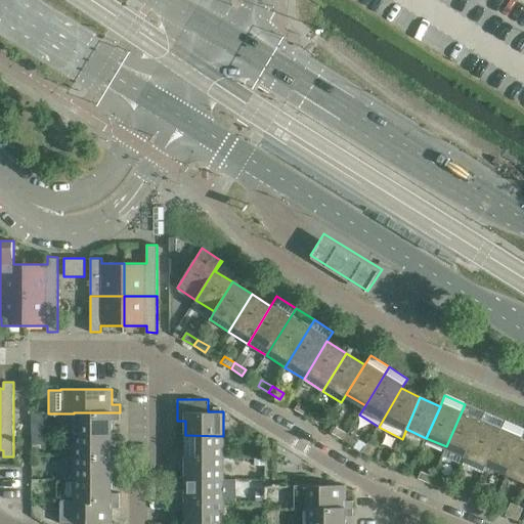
[(299,403),(295,409),(306,416),(310,409),(299,403)]
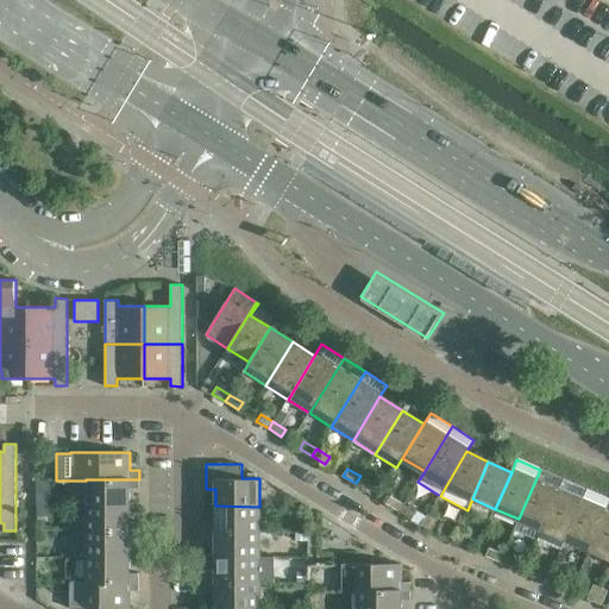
[(563,479),(540,470),(519,519),(515,531),(538,540),(542,529),(563,479)]
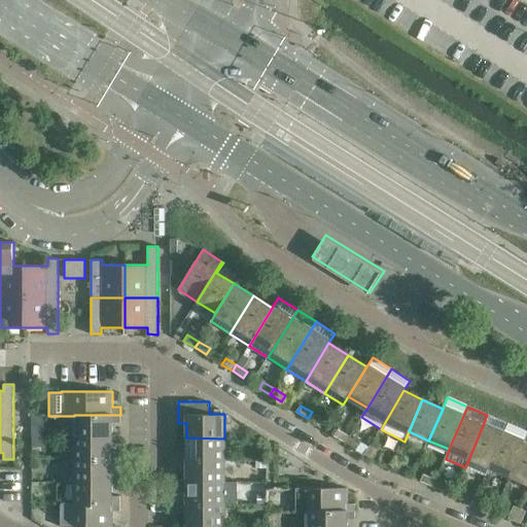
[(312,412),(308,418),(319,425),(322,419),(312,412)]
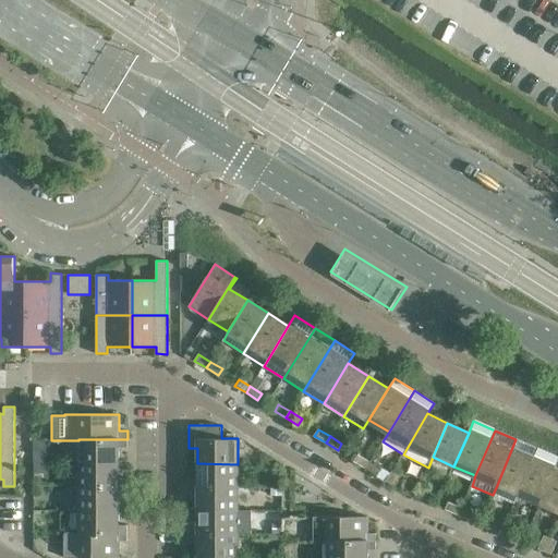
[(45,439),(33,439),(33,460),(45,460),(45,439)]
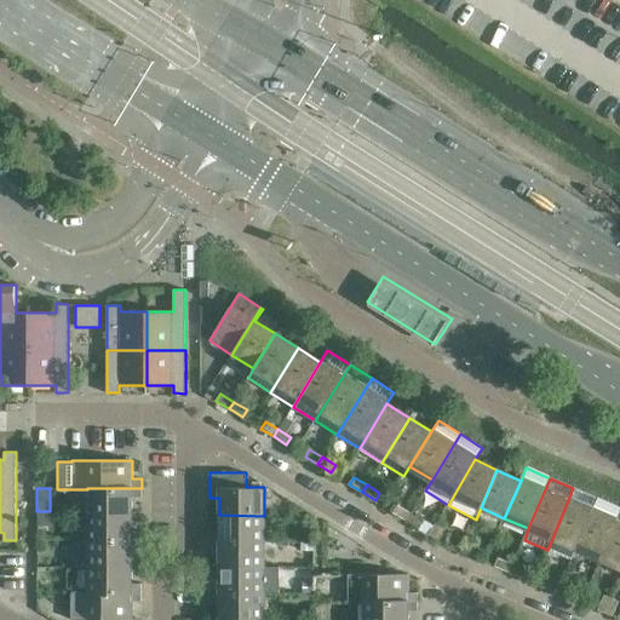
[(142,497),(142,488),(87,488),(87,489),(87,514),(132,514),(132,497),(142,497)]
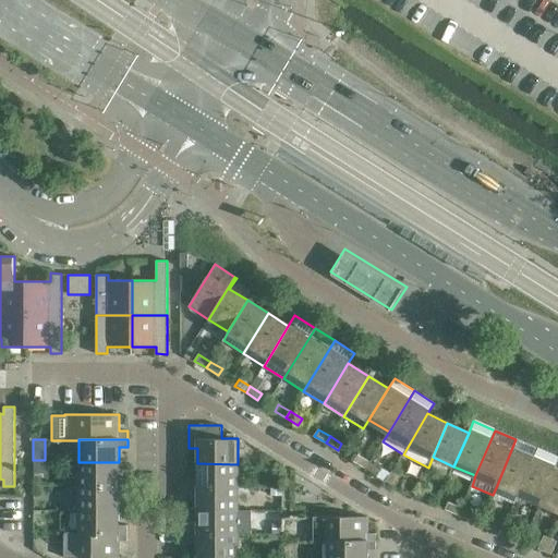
[(537,449),(516,439),(497,485),(493,495),(514,504),(519,494),(537,449)]
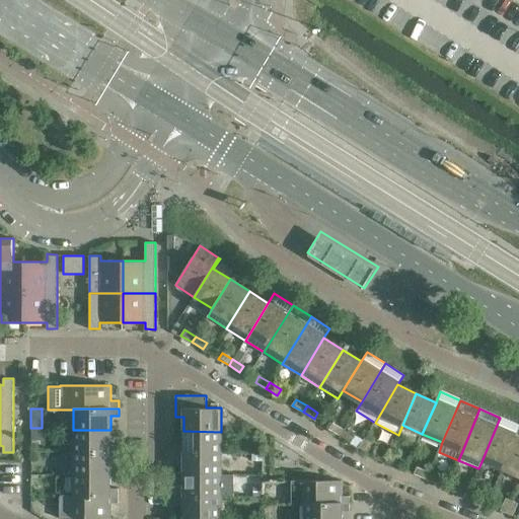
[(518,425),(500,418),(483,459),(503,468),(516,437),(518,429),(518,425)]
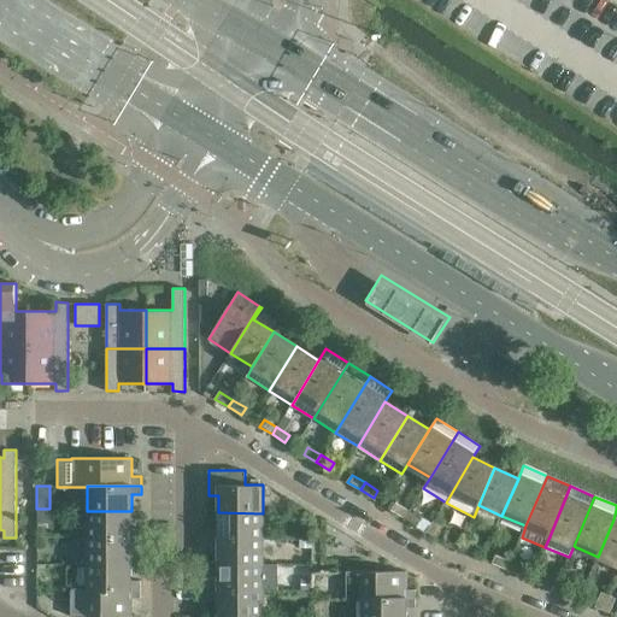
[(397,503),(392,510),(404,517),(409,510),(397,503)]
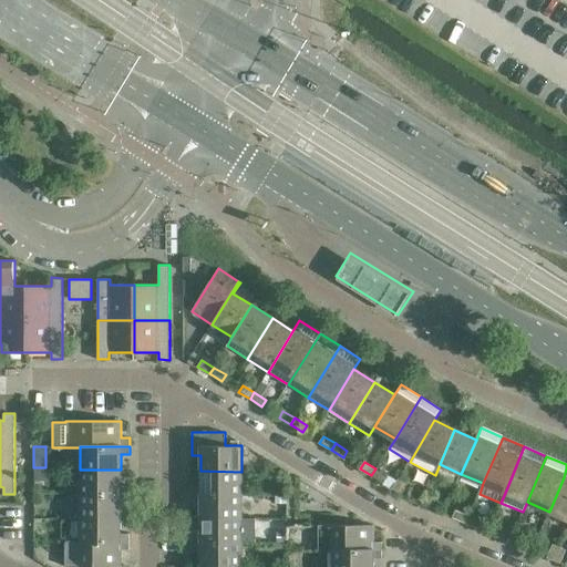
[(375,468),(371,475),(383,483),(388,476),(375,468)]
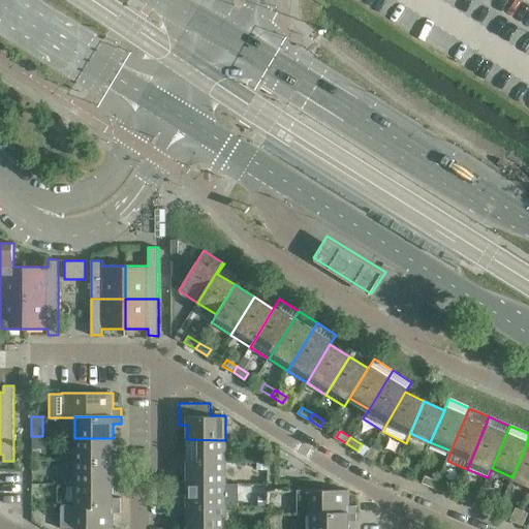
[(74,438),(74,461),(121,461),(121,453),(113,453),(113,438),(74,438)]
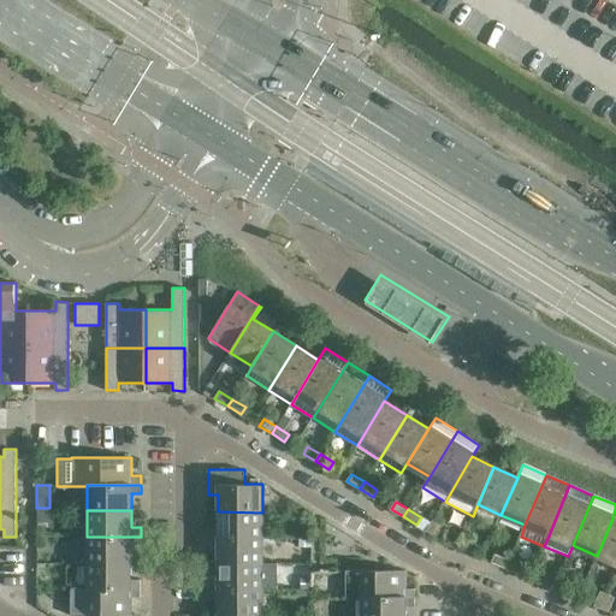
[(208,528),(208,537),(262,537),(262,513),(218,511),(218,528),(208,528)]
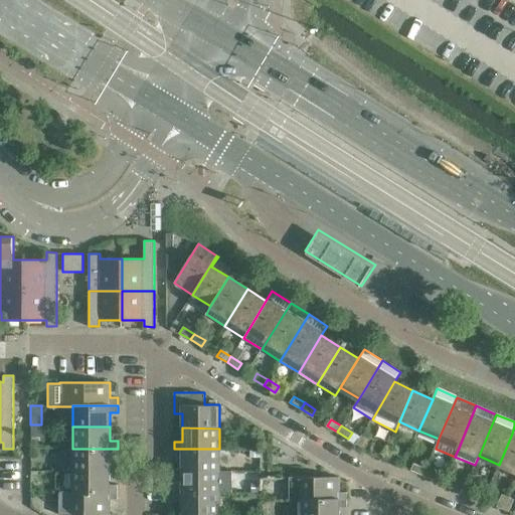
[(363,433),(356,444),(362,448),(369,437),(363,433)]
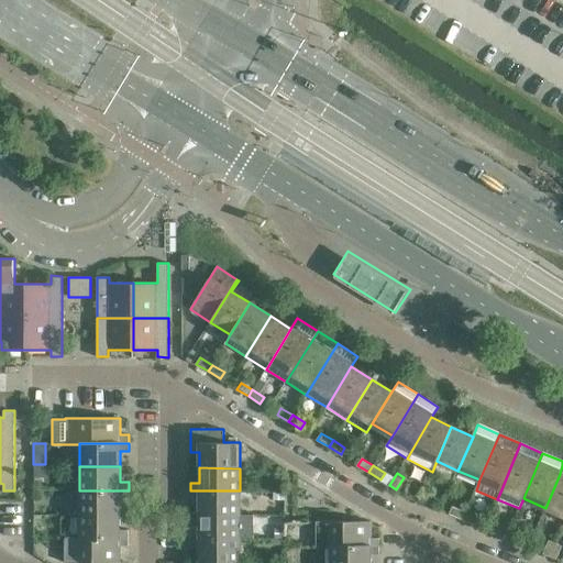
[(562,474),(560,474),(545,508),(562,515),(562,474)]
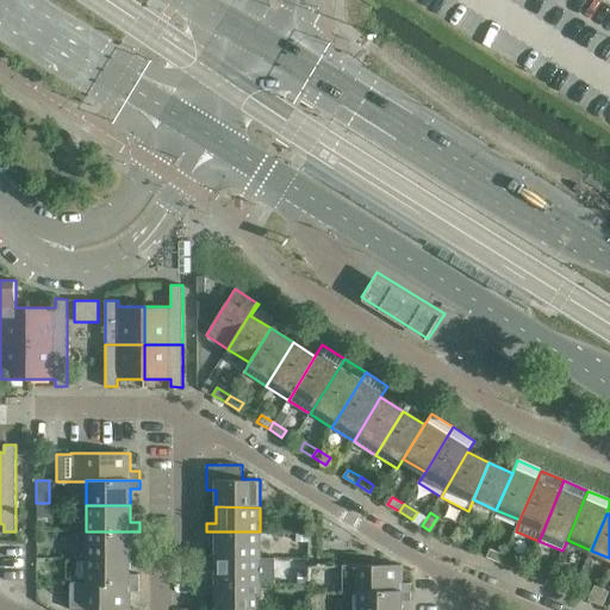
[(460,528),(454,542),(461,546),(467,531),(460,528)]
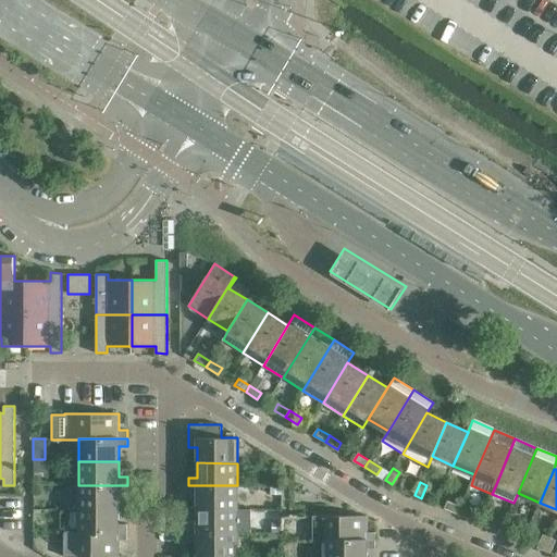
[(78,485),(78,509),(119,509),(119,493),(127,493),(127,485),(78,485)]
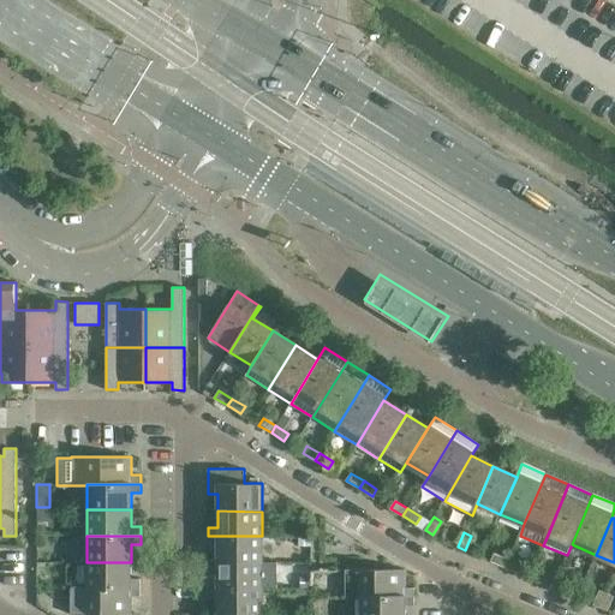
[(262,536),(208,536),(208,545),(218,545),(218,562),(262,562),(262,536)]
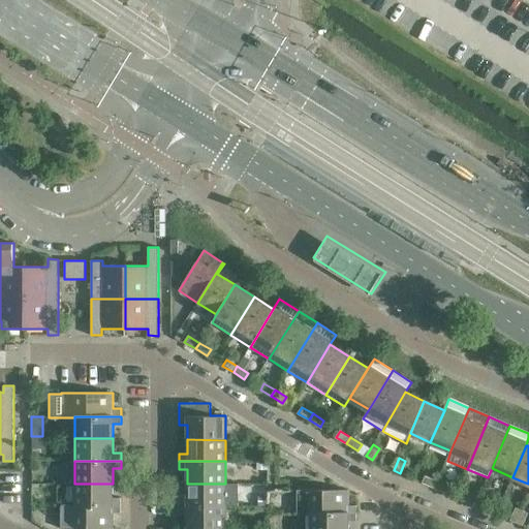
[(268,462),(256,462),(256,470),(268,470),(268,462)]
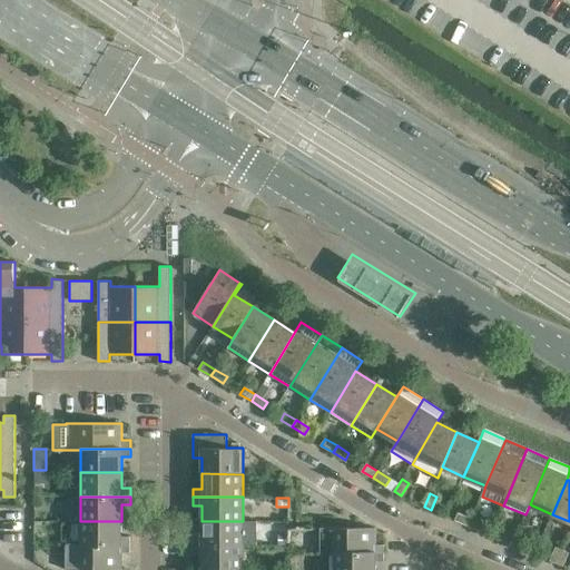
[(458,512),(455,520),(468,526),(471,518),(458,512)]
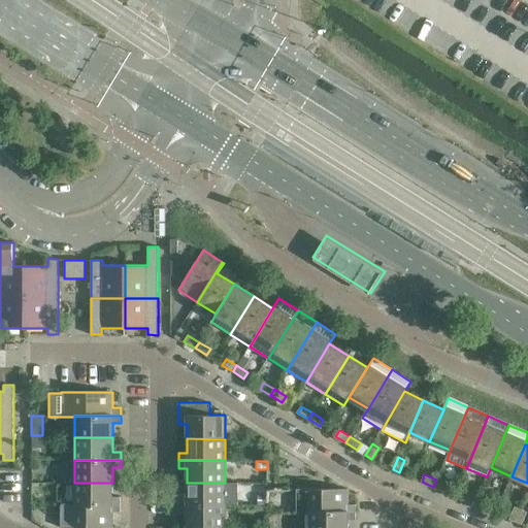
[(436,480),(433,487),(446,492),(449,485),(436,480)]
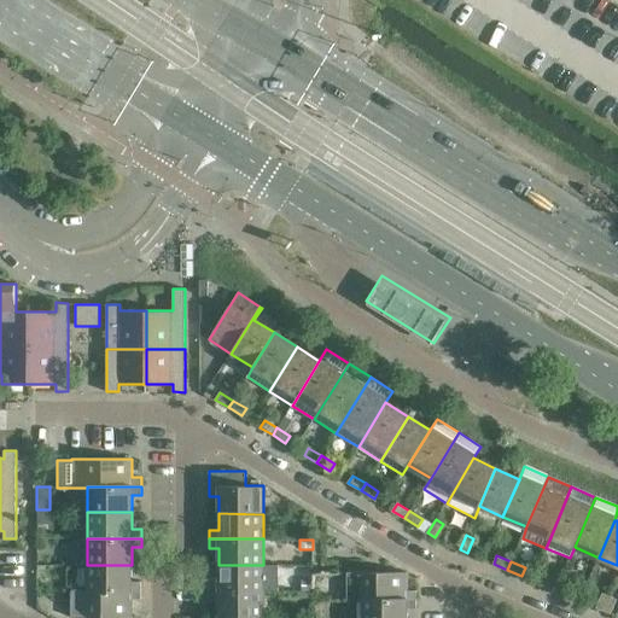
[(132,565),(87,565),(87,589),(141,589),(141,582),(132,582),(132,565)]
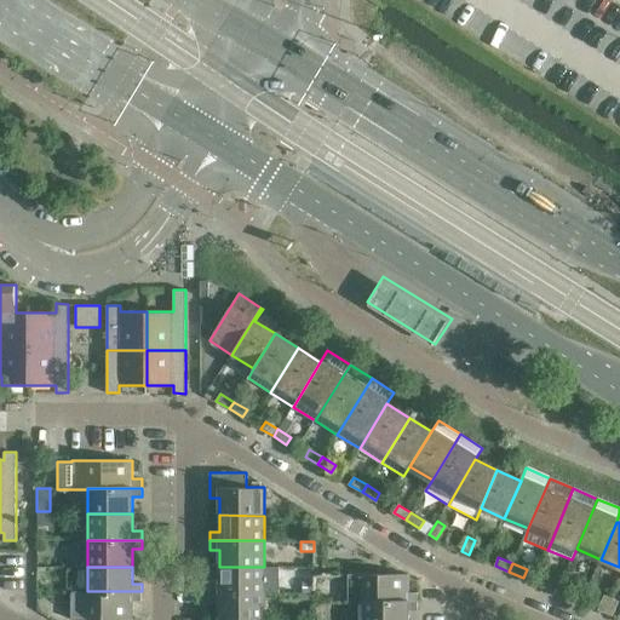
[(210,584),(210,593),(264,593),(264,567),(219,567),(219,584),(210,584)]
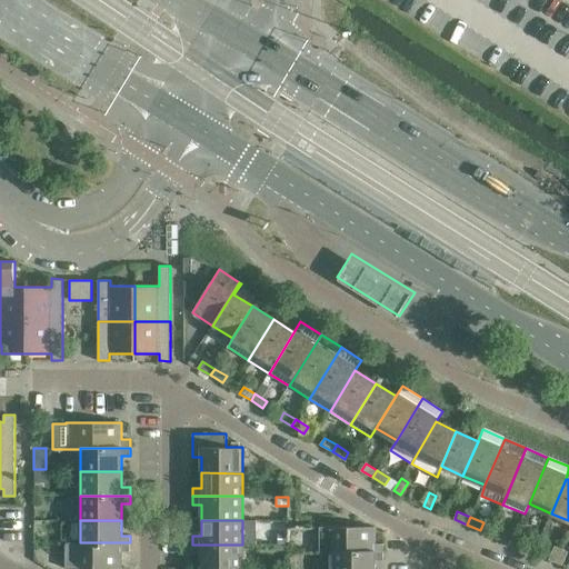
[(319,527),(319,551),(383,551),(383,543),(375,543),(375,527),(319,527)]
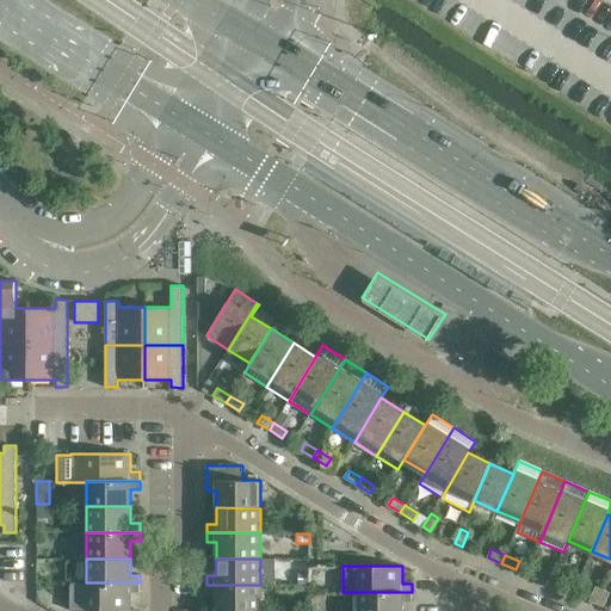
[(553,575),(538,569),(536,578),(549,584),(553,575)]
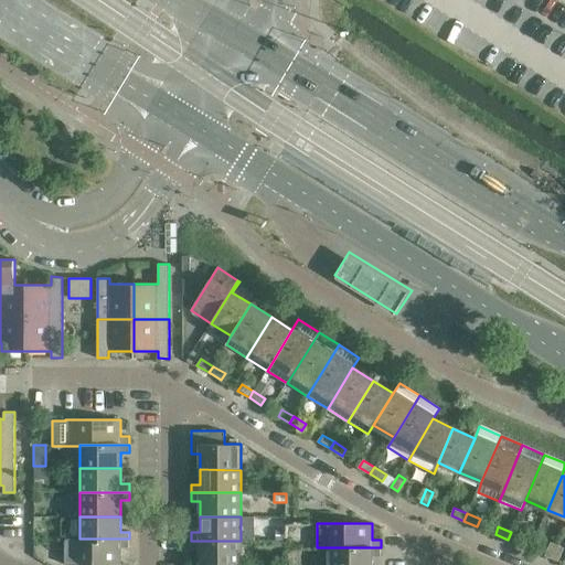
[(276,541),(286,541),(286,530),(276,530),(276,541)]
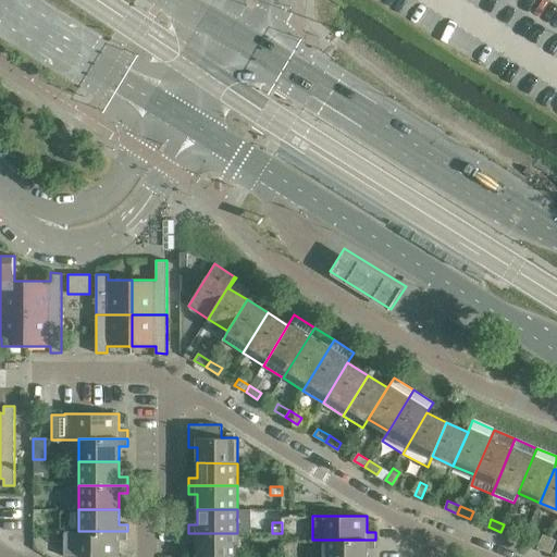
[(504,524),(500,532),(514,537),(517,530),(504,524)]
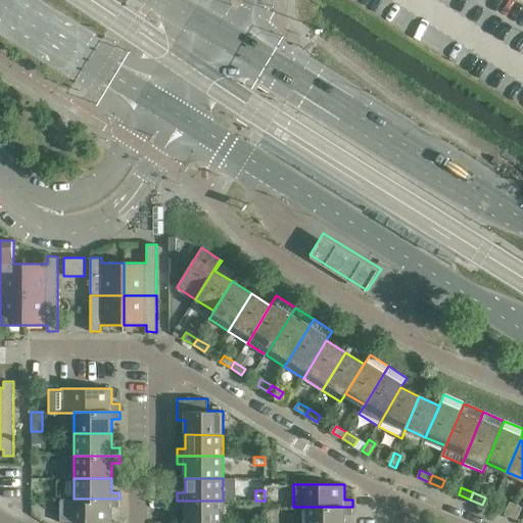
[(74,498),(60,498),(60,522),(111,522),(111,508),(120,508),(120,498),(74,498)]
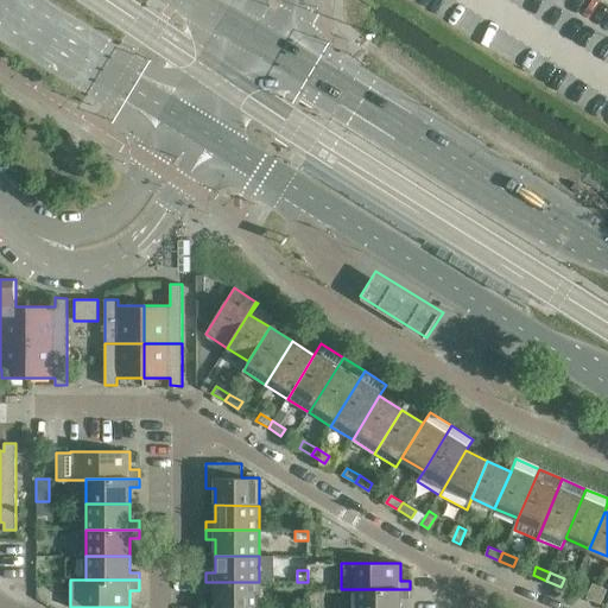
[(259,582),(206,582),(206,590),(215,590),(215,607),(259,607),(259,582)]
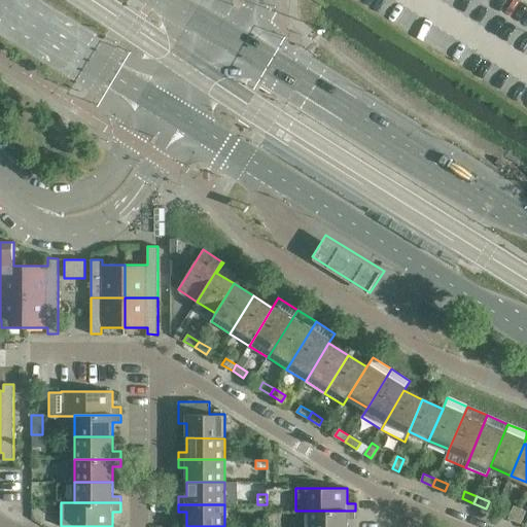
[(514,505),(508,518),(515,521),(520,508),(514,505)]
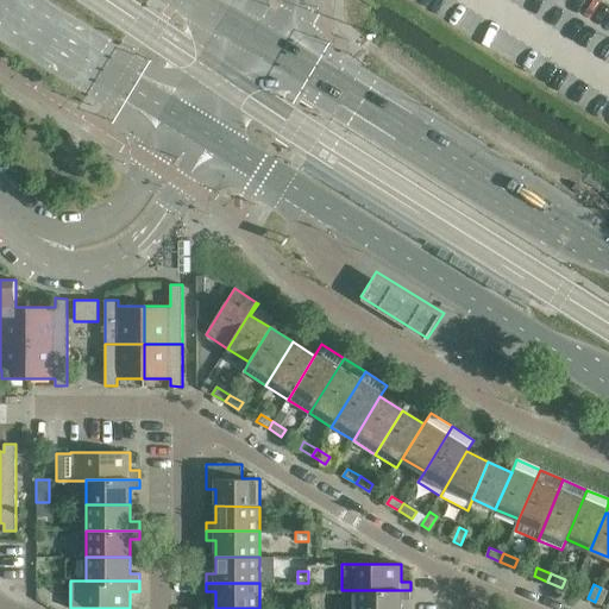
[(601,588),(595,602),(602,604),(608,590),(601,588)]
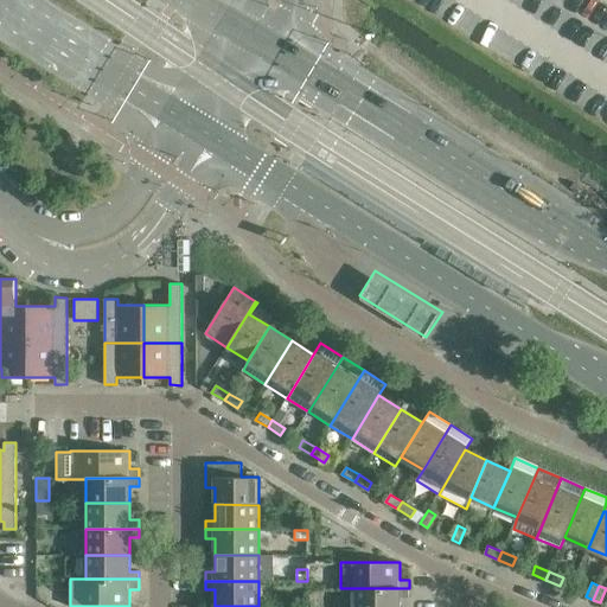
[(409,588),(340,588),(340,589),(356,589),(355,606),(400,606),(400,598),(409,598),(409,588)]
